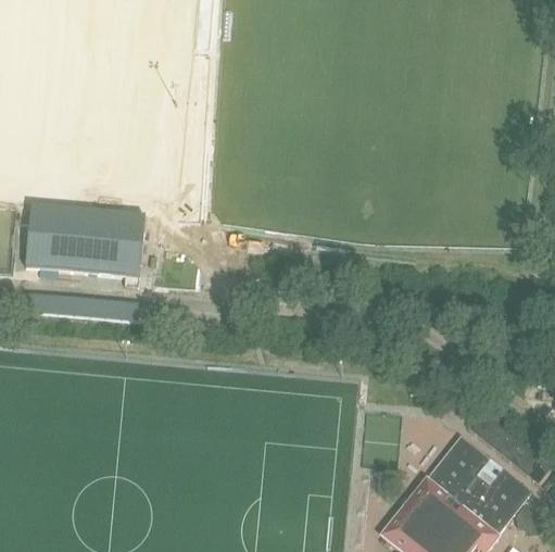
[(139,276),(144,216),(30,205),(25,265),(121,275),(120,285),(137,287),(138,276),(139,276)]
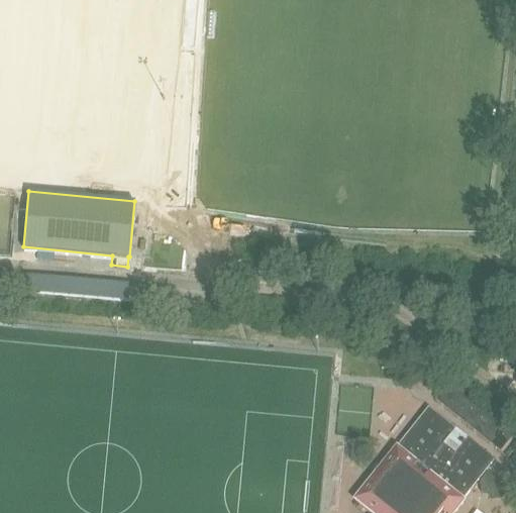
[(40,274),(10,272),(9,288),(38,290),(40,274)]
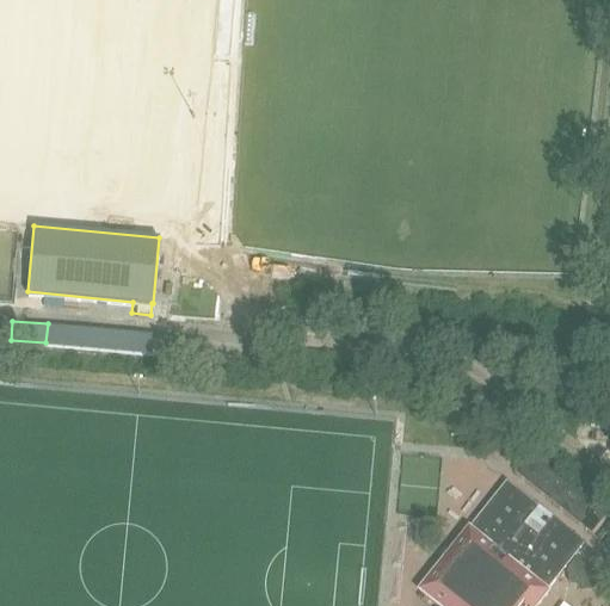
[(590,531),(605,513),(528,450),(512,469),(590,531)]
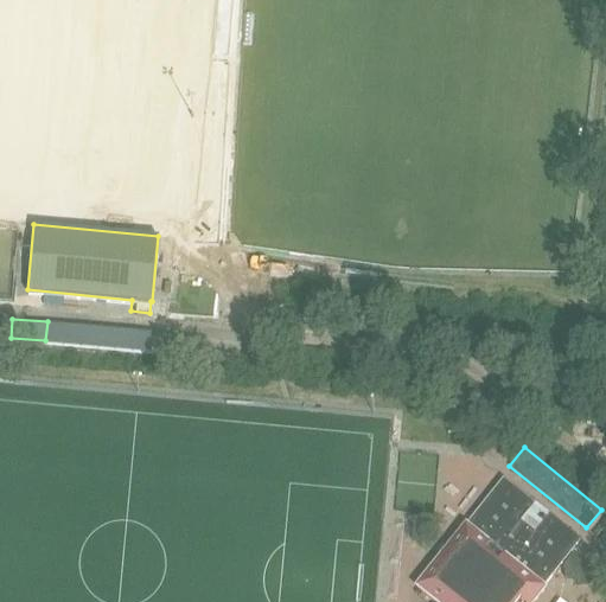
[(502,475),(467,518),(415,583),(437,601),(435,601),(514,601),(533,578),(541,584),(579,537),(548,511),(534,499),(534,500),(502,475)]
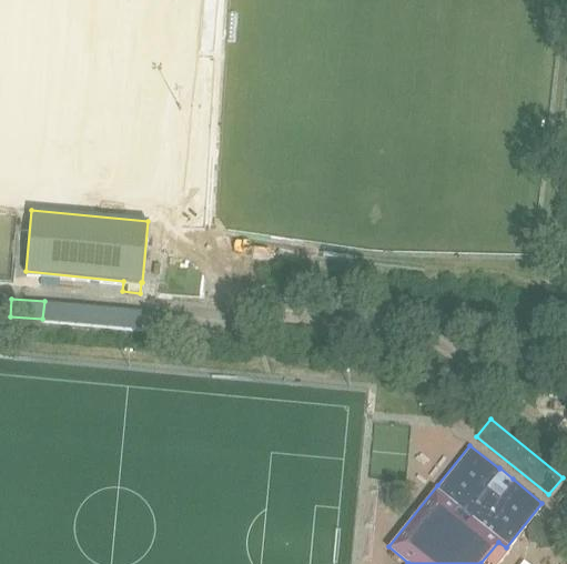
[(566,563),(566,532),(542,563),(522,563),(514,557),(508,563),(566,563)]
